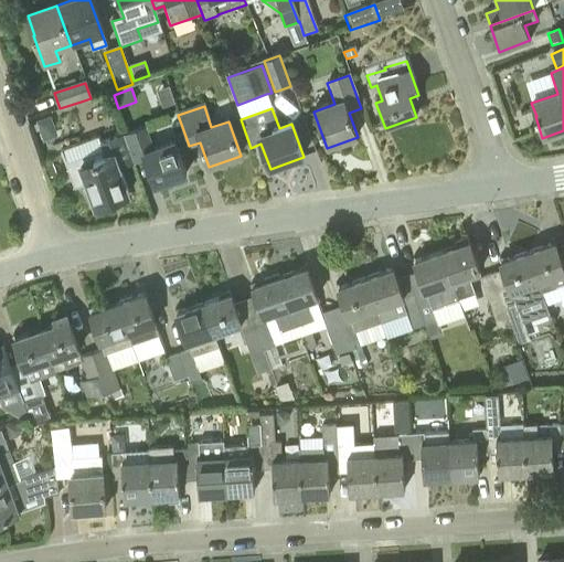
[(35,123),(35,125),(36,125),(39,133),(43,144),(56,138),(49,118),(35,123)]
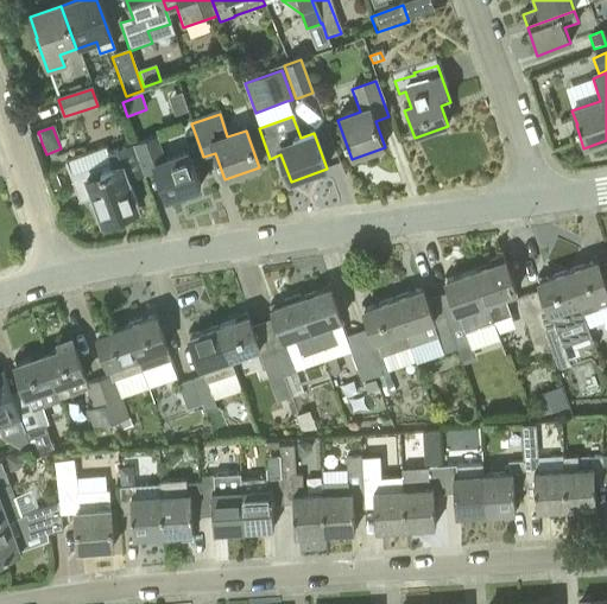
[(159,142),(156,144),(153,139),(132,146),(143,176),(156,172),(166,201),(200,189),(188,154),(165,161),(159,142)]
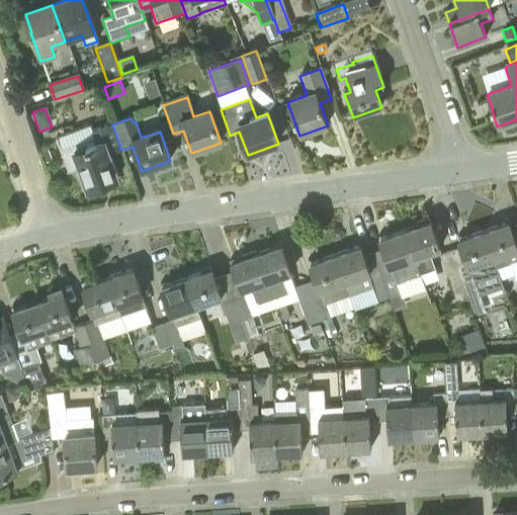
[(94,138),(61,149),(59,150),(68,173),(80,169),(87,190),(117,179),(108,155),(121,150),(112,124),(92,132),(94,138)]
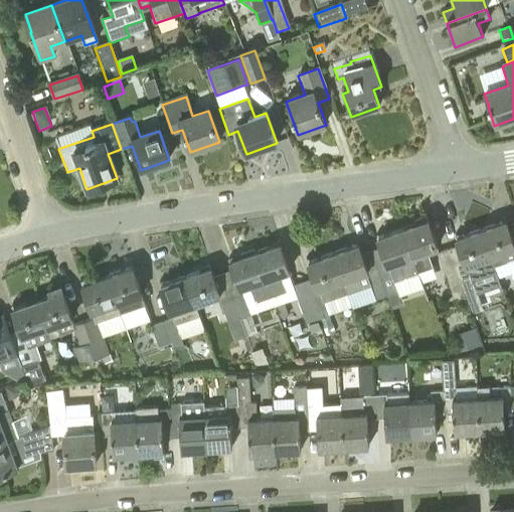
[(43,163),(51,161),(47,147),(39,150),(43,163)]
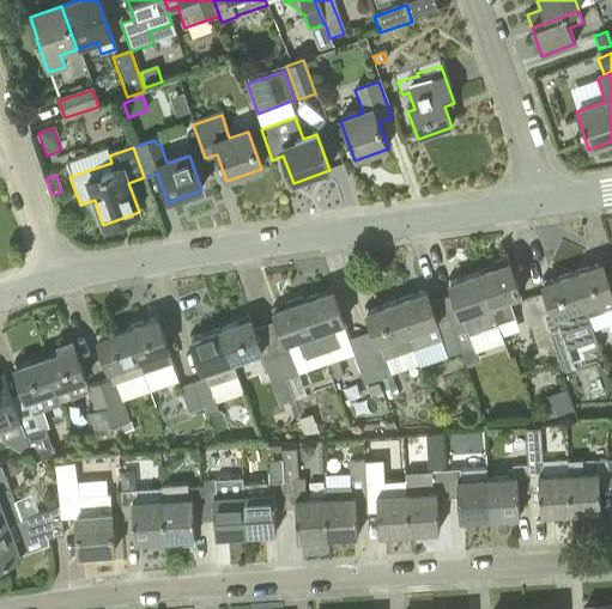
[(509,263),(479,274),(497,326),(515,320),(509,300),(520,297),(509,263)]
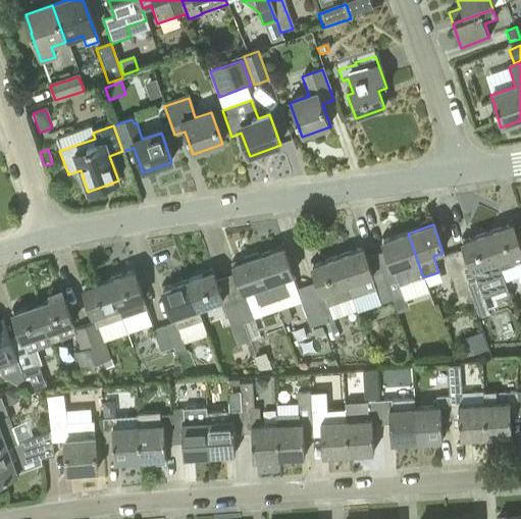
[(513,225),(487,235),(501,271),(520,264),(520,226),(514,229),(513,225)]
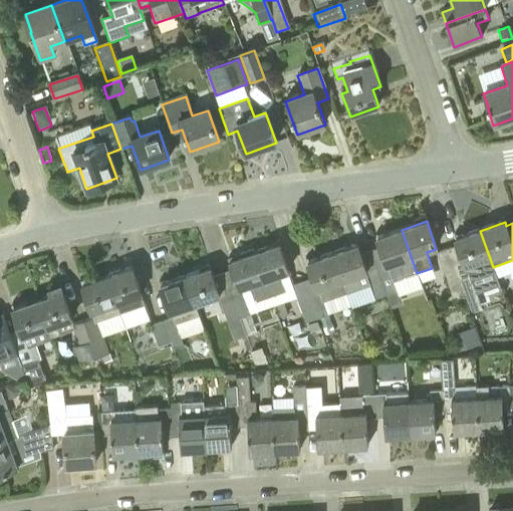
[(402,230),(378,238),(376,239),(379,248),(370,251),(386,296),(397,292),(393,281),(417,273),(402,230)]
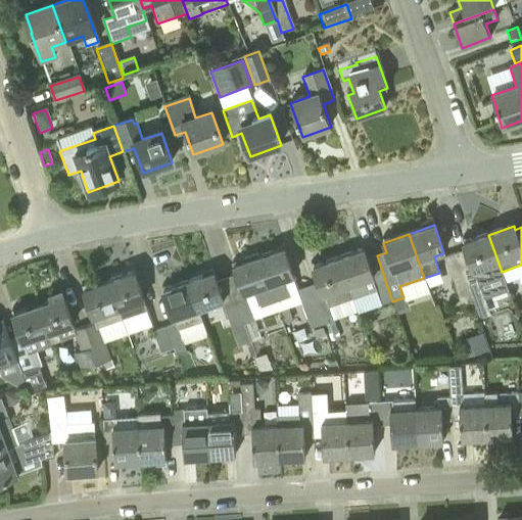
[(465,250),(456,253),(472,302),(483,299),(480,287),(504,279),(502,272),(488,235),(463,244),(465,250)]
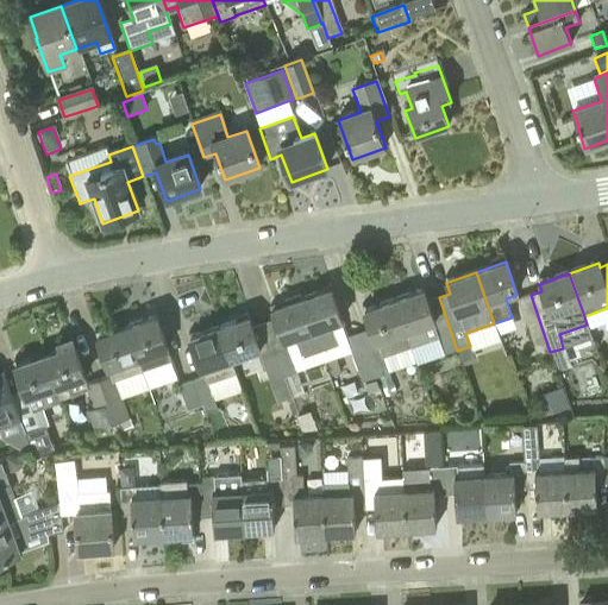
[(331,290),(300,301),(318,353),(323,364),(336,359),(351,353),(345,338),(339,322),(342,321),(331,290)]
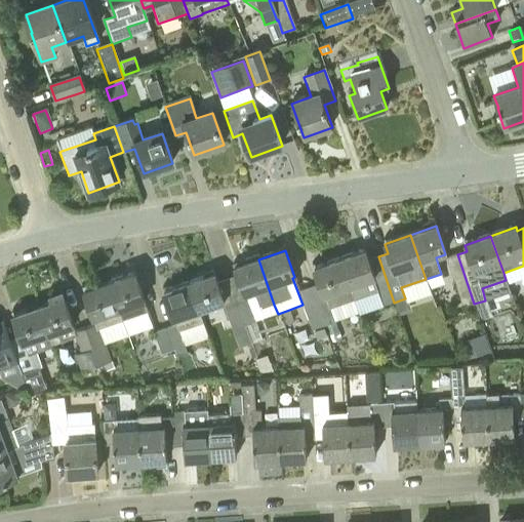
[(339,259),(354,300),(377,292),(383,307),(394,303),(378,256),(368,261),(365,251),(339,259)]
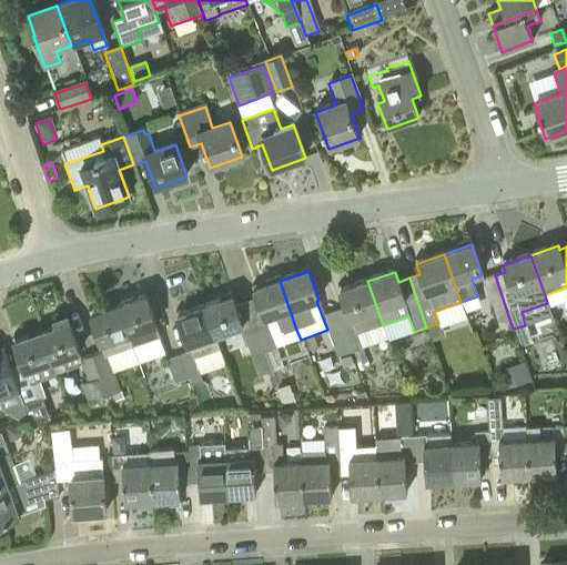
[(513,329),(495,275),(483,280),(500,333),(513,329)]
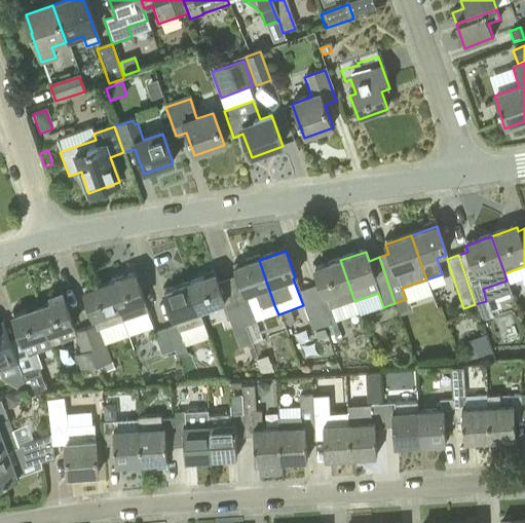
[(234,268),(244,295),(253,292),(260,311),(274,305),(259,260),(234,268)]
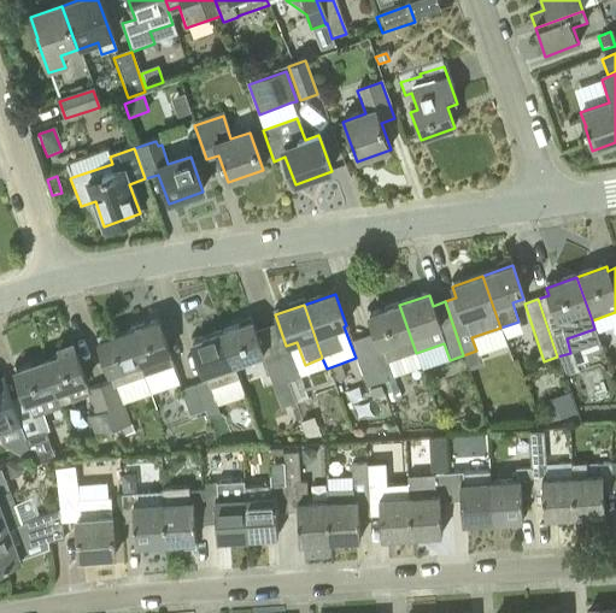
[(388,363),(416,353),(399,305),(369,316),(375,334),(363,339),(379,385),(394,379),(388,363)]
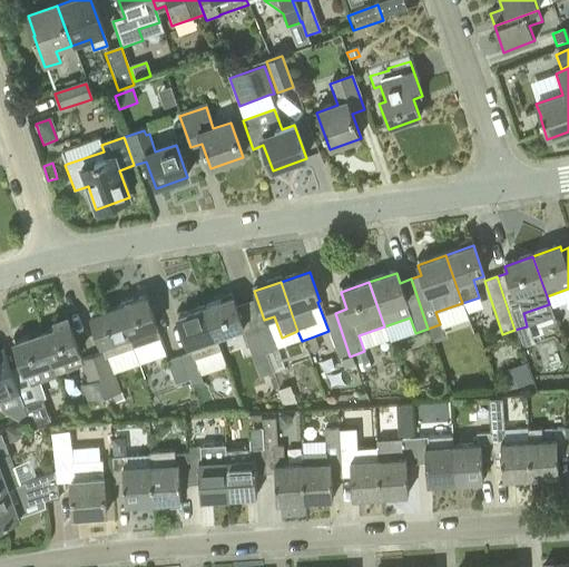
[(159,339),(156,328),(146,297),(117,308),(133,349),(159,339)]
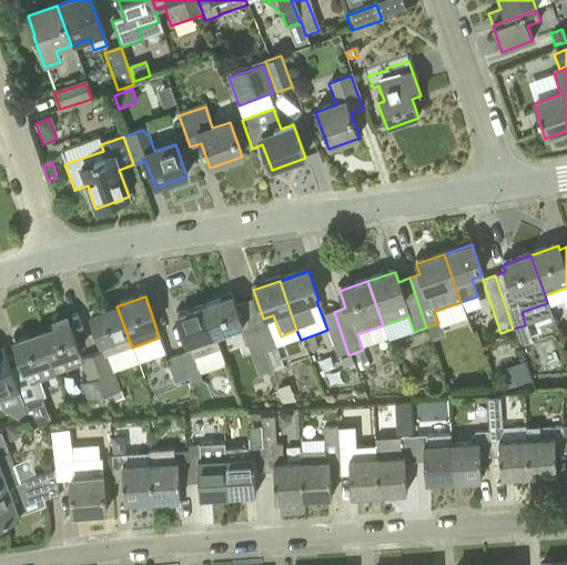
[(253,323),(242,328),(232,298),(203,308),(214,338),(215,336),(241,328),(259,377),(272,374),(265,353),(263,353),(253,323)]
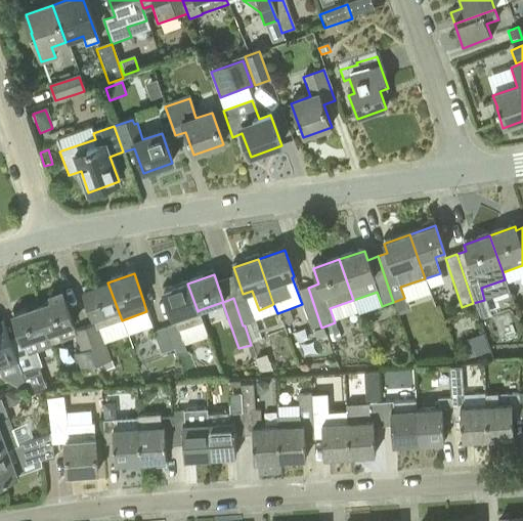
[(122,320),(107,283),(83,291),(95,323),(84,328),(97,367),(111,362),(98,329),(122,320)]
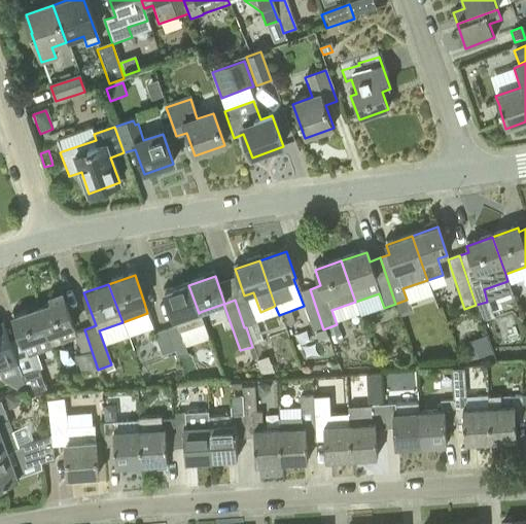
[(165,330),(172,353),(175,352),(176,358),(187,357),(180,334),(204,325),(200,312),(199,313),(188,285),(164,293),(174,321),(176,326),(165,330)]
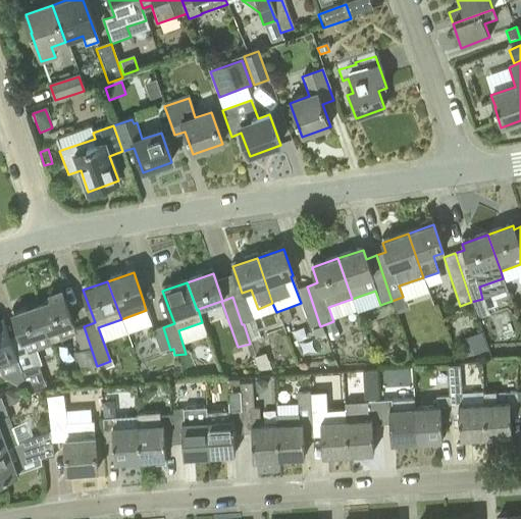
[(320,326),(307,287),(296,290),(301,303),(310,329),(320,326)]
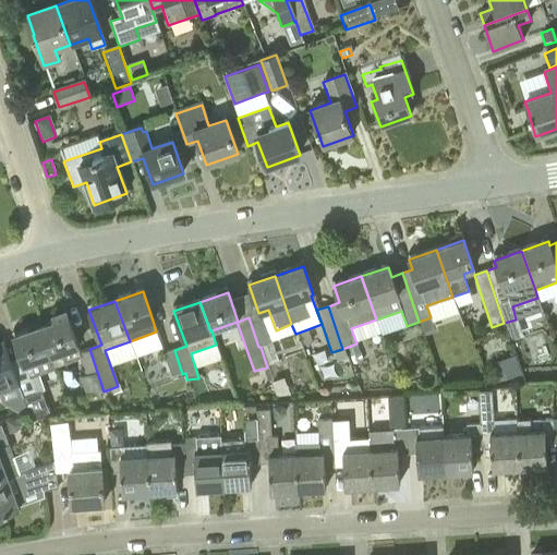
[(77,347),(65,312),(52,317),(53,322),(40,327),(55,368),(68,363),(63,352),(77,347)]
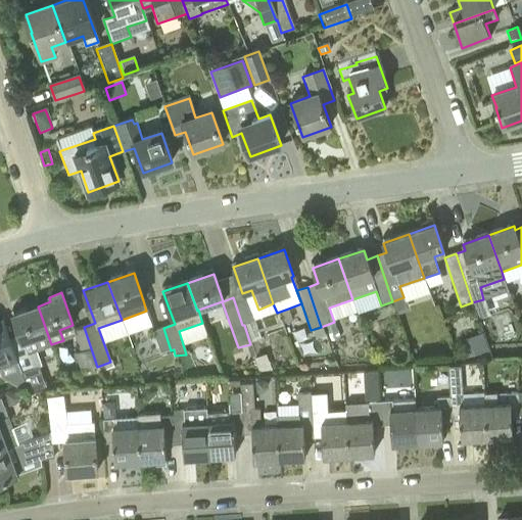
[(243,293),(242,294),(233,297),(242,325),(244,325),(253,322),(252,321),(243,293)]
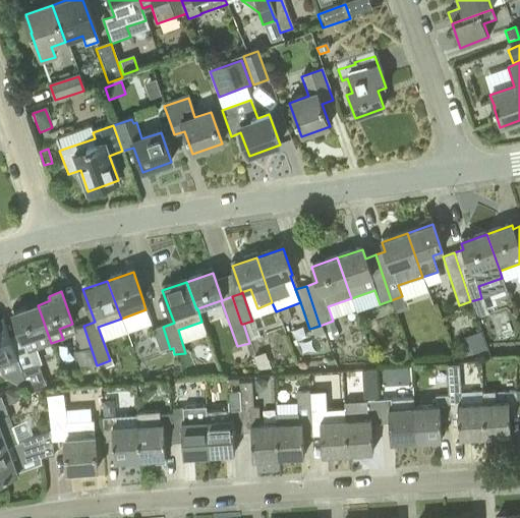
[(34,367),(27,352),(51,343),(38,305),(13,314),(20,336),(10,339),(18,361),(17,361),(29,394),(47,388),(38,366),(34,367)]
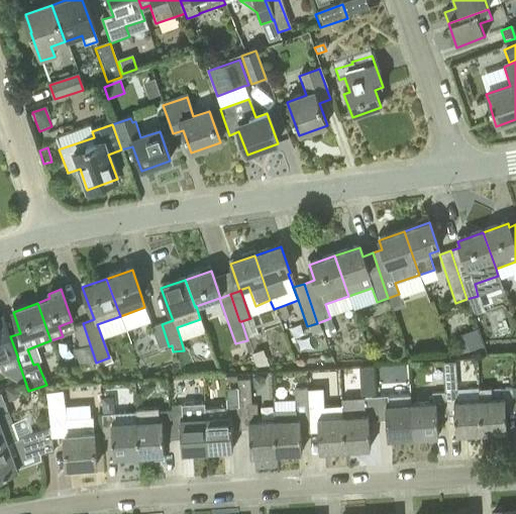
[(285,305),(274,309),(279,322),(289,319),(285,305)]
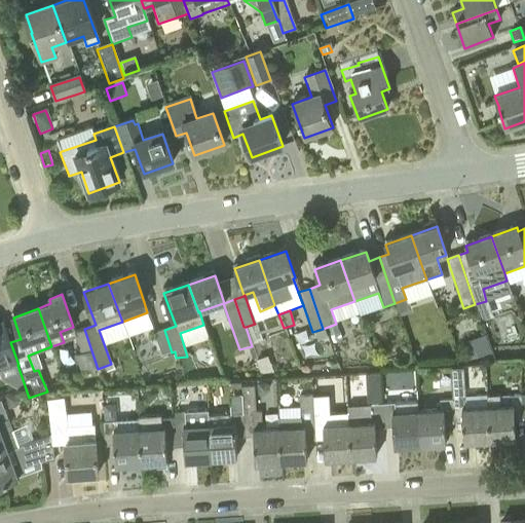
[(98,369),(84,329),(74,333),(81,355),(75,357),(81,374),(98,369)]
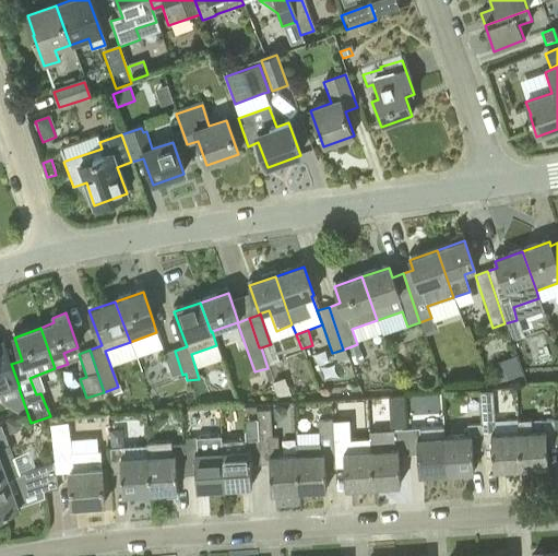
[(182,375),(175,351),(163,355),(171,379),(182,375)]
